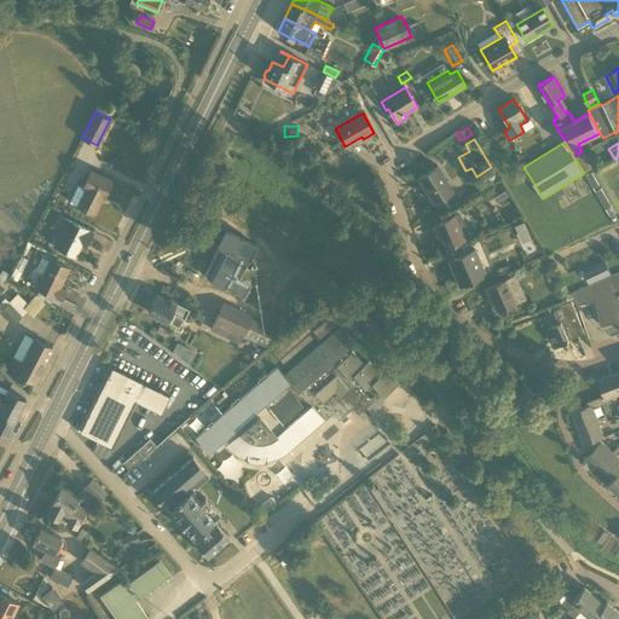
[(589,161),(580,166),(584,172),(591,167),(589,161)]
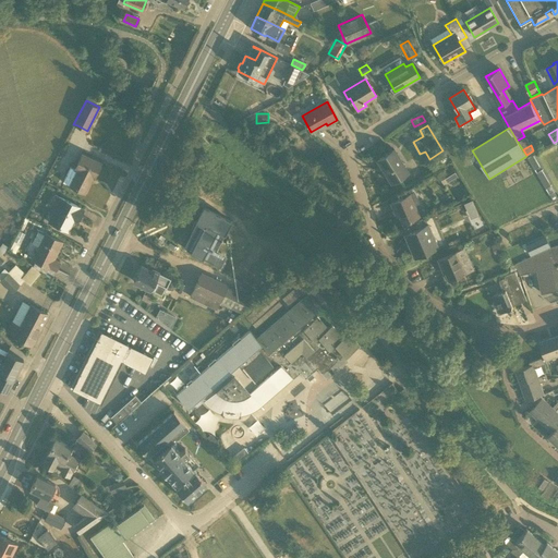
[(391,183),(408,172),(393,149),(377,160),(391,183)]
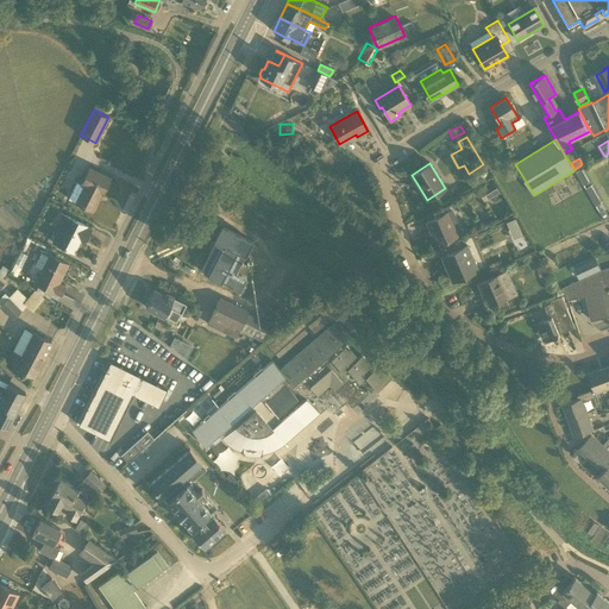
[(484,167),(478,170),(483,180),(489,176),(484,167)]
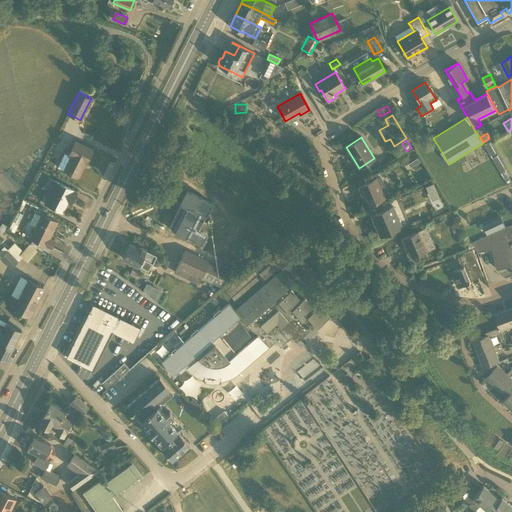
[(84,168),(93,150),(75,141),(68,154),(65,152),(58,166),(64,170),(78,177),(82,167),(84,168)]
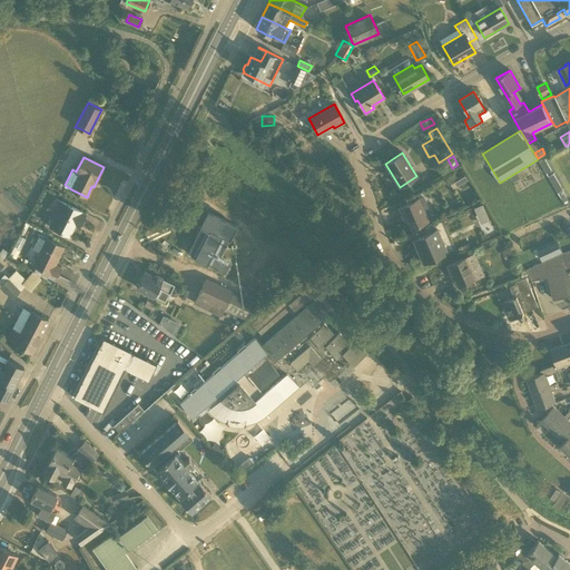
[(544,158),(539,161),(546,174),(551,170),(544,158)]
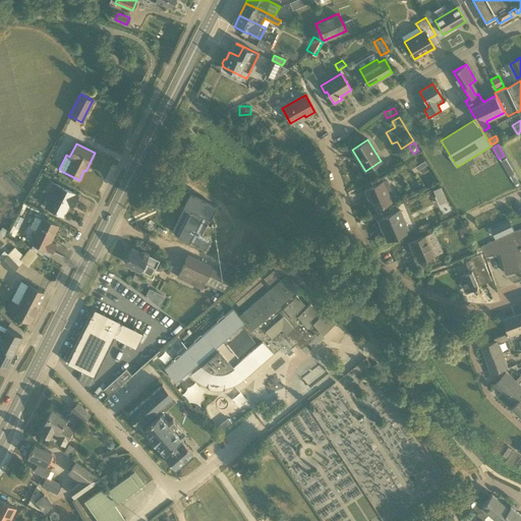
[(413,171),(427,165),(421,153),(407,160),(413,171)]
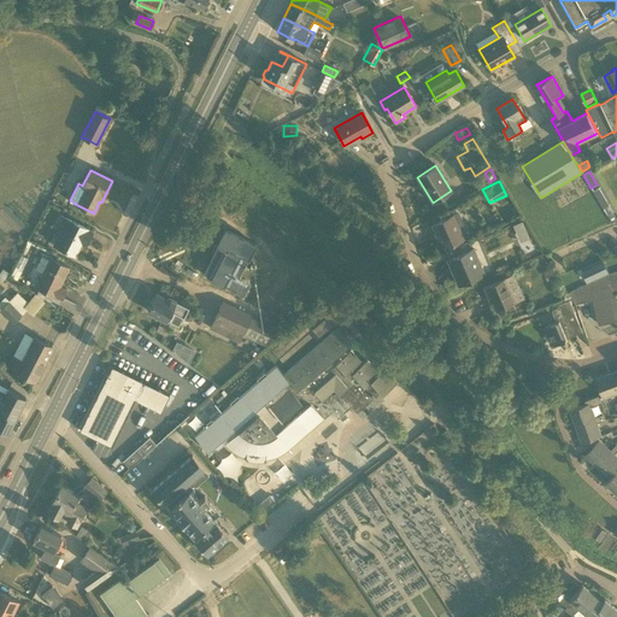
[(595,192),(605,209),(611,206),(600,189),(595,192)]
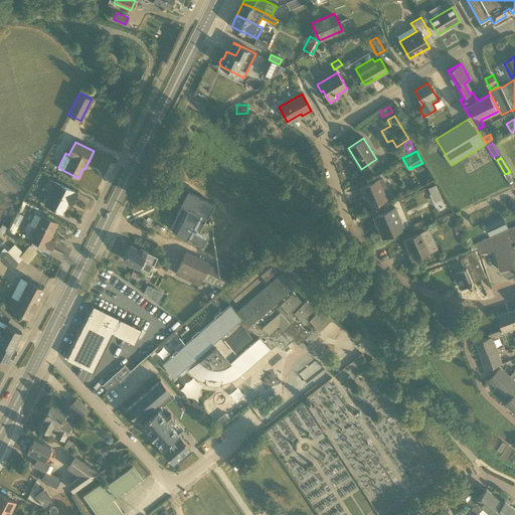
[(371,205),(387,199),(379,179),(361,186),(364,195),(367,194),(371,205)]
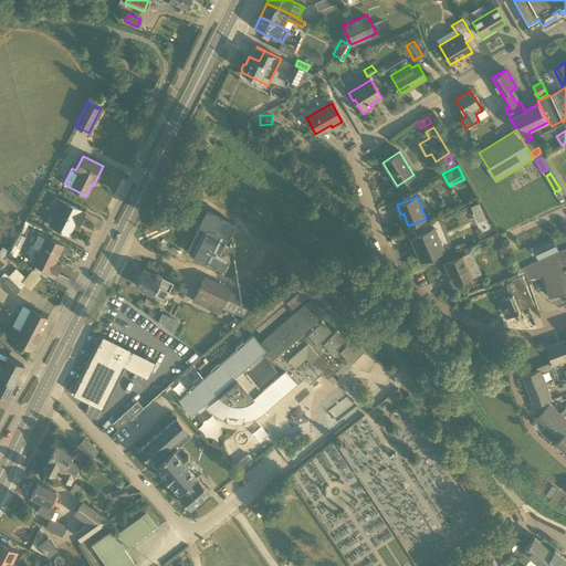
[(77,217),(82,219),(85,212),(63,201),(51,226),(69,234),(77,217)]
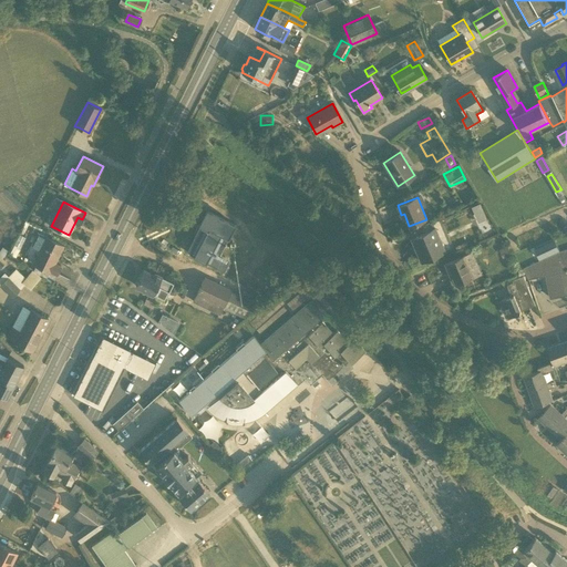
[(480,203),(472,206),(475,214),(483,210),(480,203)]
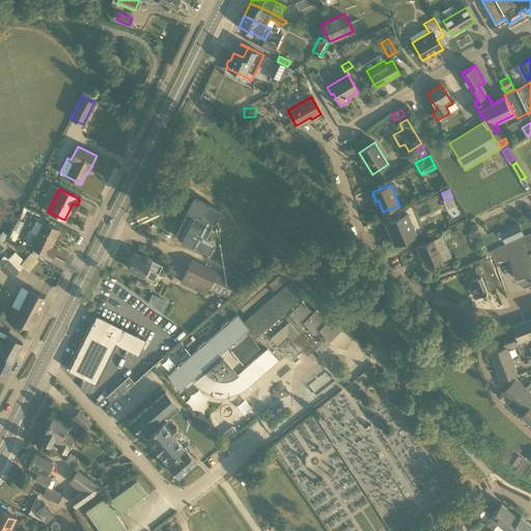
[(190,213),(177,238),(203,251),(207,241),(203,239),(207,231),(201,228),(205,220),(213,223),(220,210),(193,196),(185,211),(190,213)]
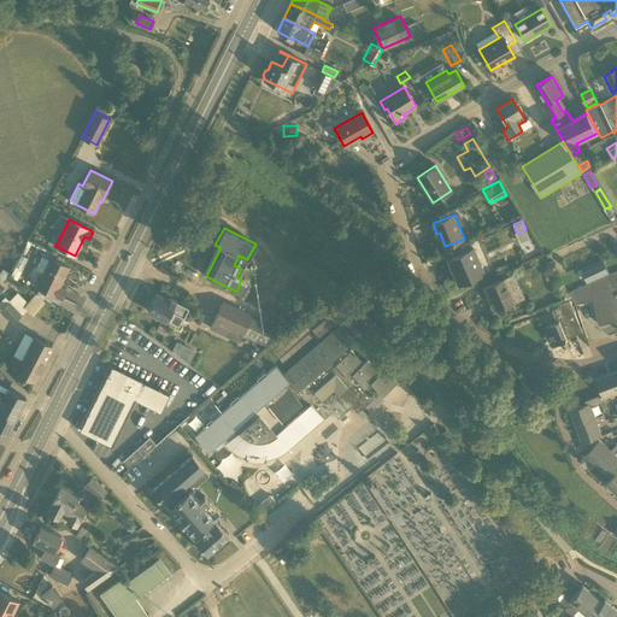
[(458,285),(483,274),(474,248),(447,259),(458,285)]
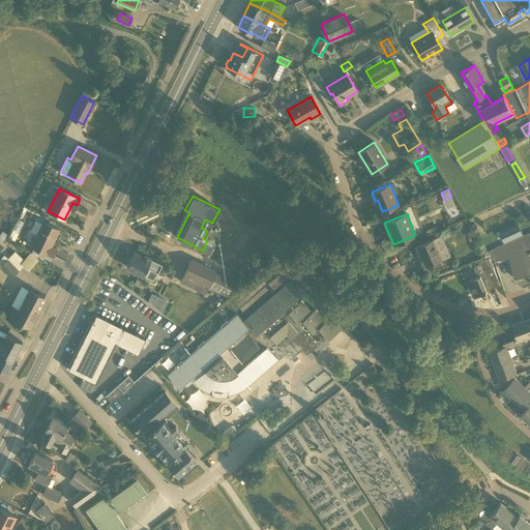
[(53,256),(57,248),(51,245),(59,230),(42,221),(30,245),(47,254),(48,254),(53,256)]
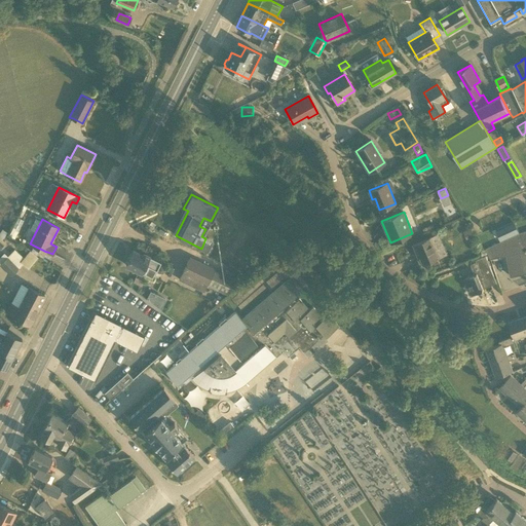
[(515,222),(495,230),(500,241),(519,232),(515,222)]
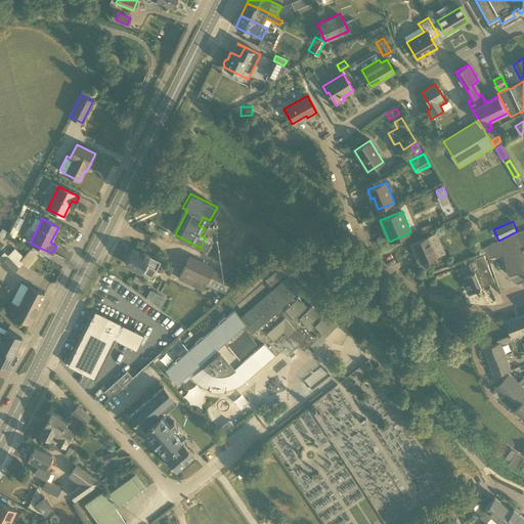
[(469,227),(462,230),(465,238),(473,234),(469,227)]
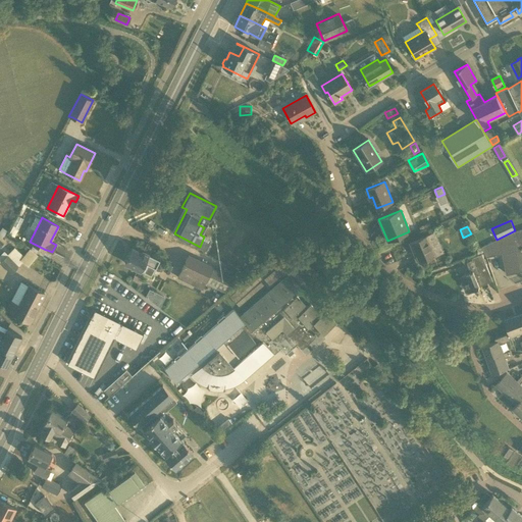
[(521,228),(516,231),(482,247),(486,256),(503,253),(505,264),(507,274),(521,270),(521,228)]
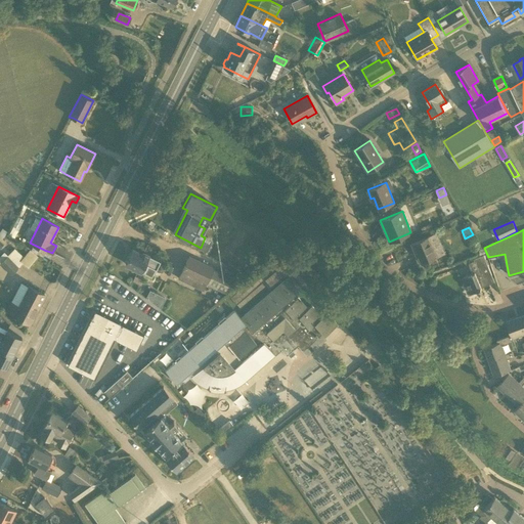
[(437,256),(429,236),(411,244),(417,256),(418,255),(421,263),(437,256)]
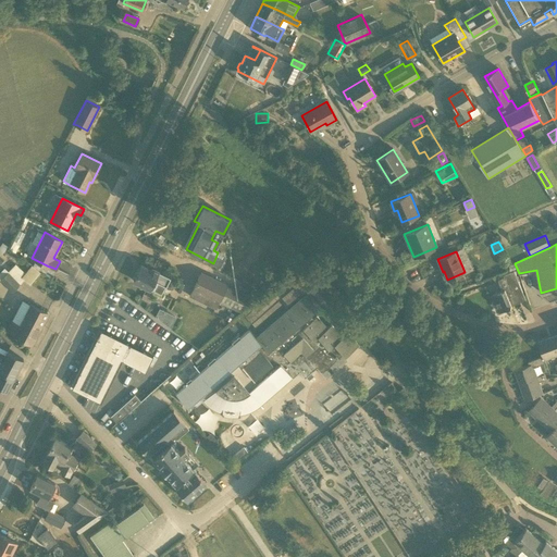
[(32,264),(22,277),(29,284),(40,272),(32,264)]
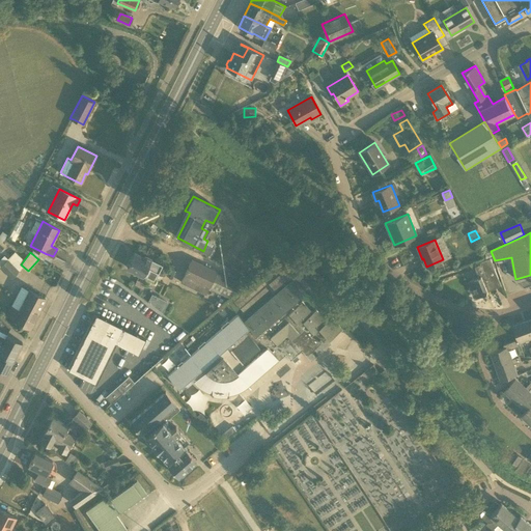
[(144,258),(134,253),(131,260),(129,260),(127,263),(128,266),(127,268),(143,276),(147,268),(158,273),(162,264),(145,256),(144,258)]
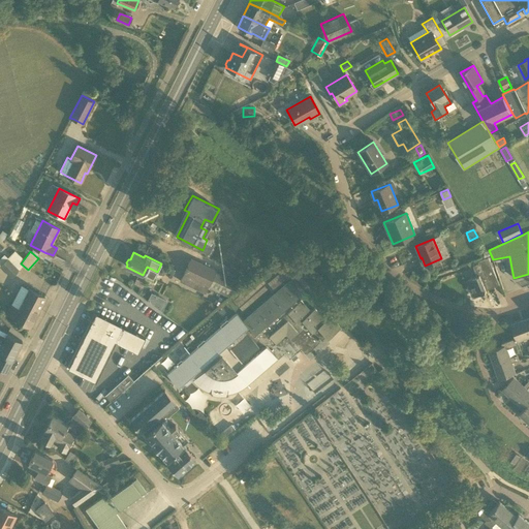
[(7,258),(0,266),(11,277),(19,270),(7,258)]
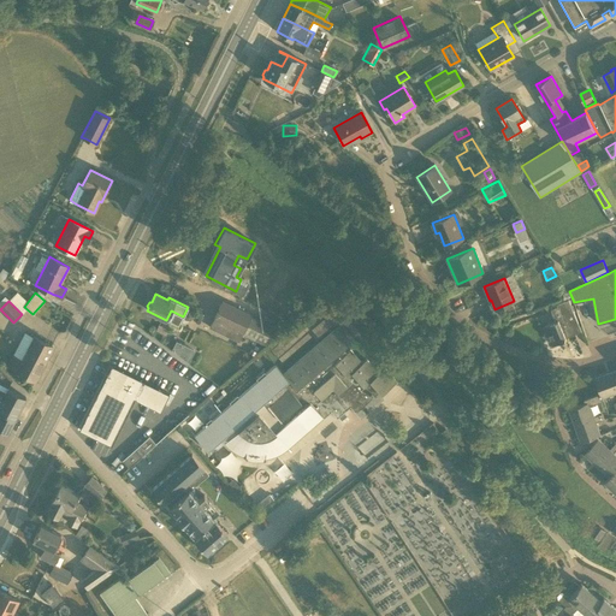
[(262,321),(252,317),(223,301),(213,320),(226,327),(224,333),(238,342),(243,335),(265,345),(282,330),(286,321),(266,312),(262,321)]
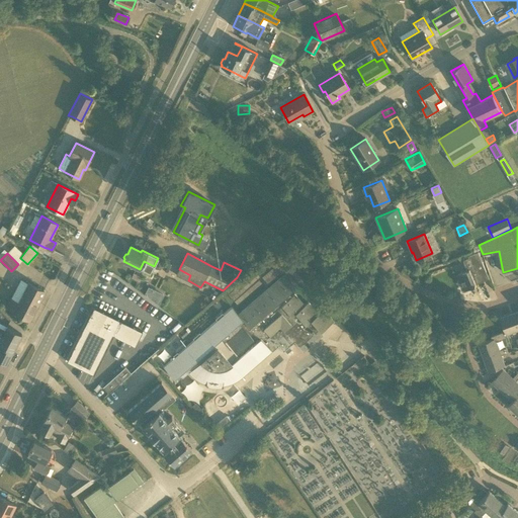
[(464,289),(477,284),(477,283),(483,281),(480,274),(487,271),(479,253),(467,257),(471,265),(468,266),(469,269),(457,274),(459,278),(458,280),(457,281),(457,283),(459,284),(460,285),(462,285),(464,289)]
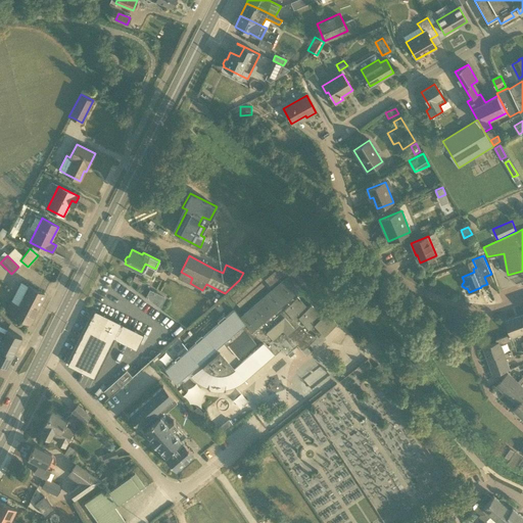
[(294,299),(291,296),(297,291),(286,278),(240,318),(234,310),(226,317),(225,316),(218,322),(219,323),(202,337),(201,335),(194,341),(196,343),(180,357),(179,355),(172,362),(173,363),(164,370),(176,383),(189,372),(192,375),(190,376),(192,378),(197,382),(202,385),(208,388),(208,389),(207,389),(211,390),(215,391),(215,388),(219,389),(219,391),(226,391),(226,390),(225,390),(226,389),(232,387),(239,384),(244,380),(247,383),(240,375),(243,372),(246,376),(249,373),(250,375),(281,348),(286,354),(297,345),(300,349),(301,348),(305,353),(317,344),(311,337),(314,334),(317,337),(322,333),(324,335),(337,324),(327,313),(321,317),(311,304),(307,308),(297,297),(294,299)]
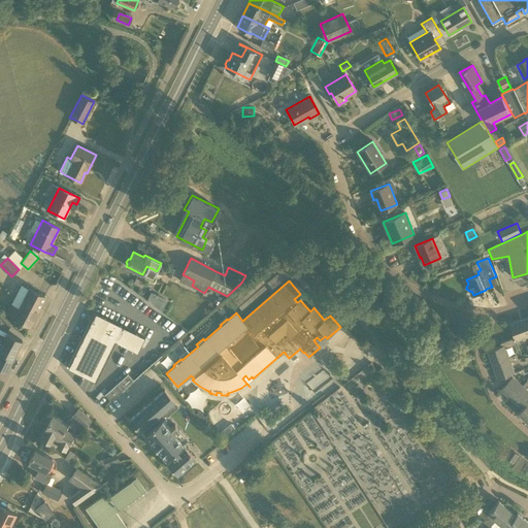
[(20,307),(11,304),(6,315),(29,326),(44,296),(29,289),(20,307)]
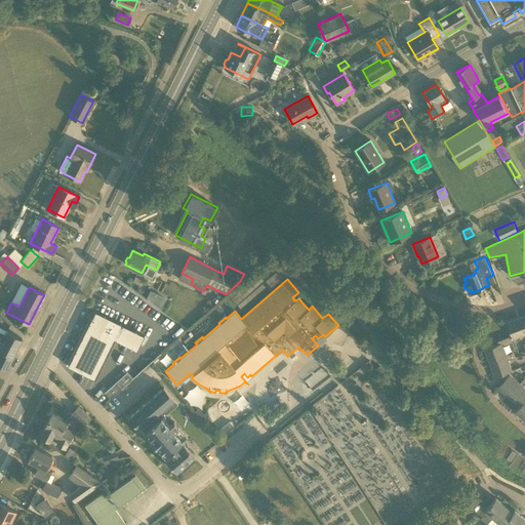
[(150,290),(146,298),(152,304),(157,294),(150,290)]
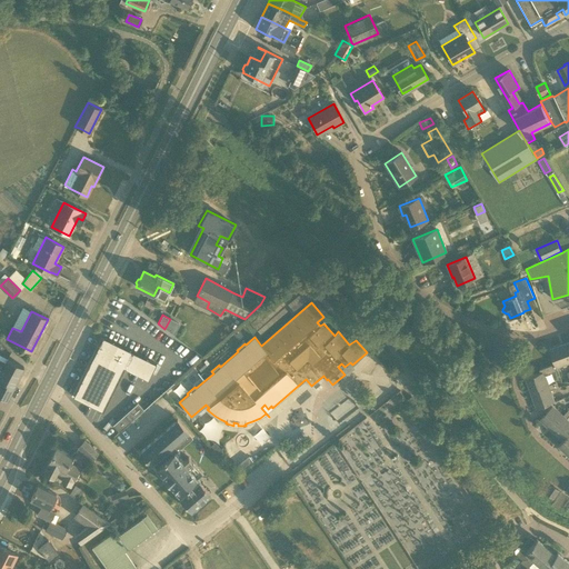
[(163,336),(161,339),(193,365),(200,355),(170,332),(166,338),(163,336)]
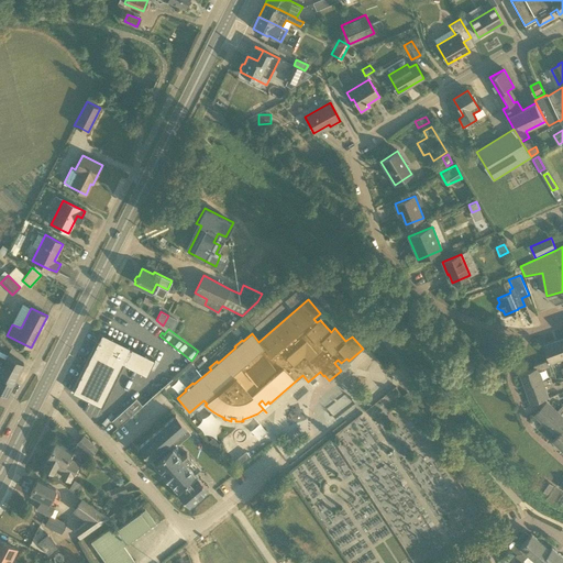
[(146,376),(154,360),(101,334),(72,393),(101,408),(123,365),(146,376)]
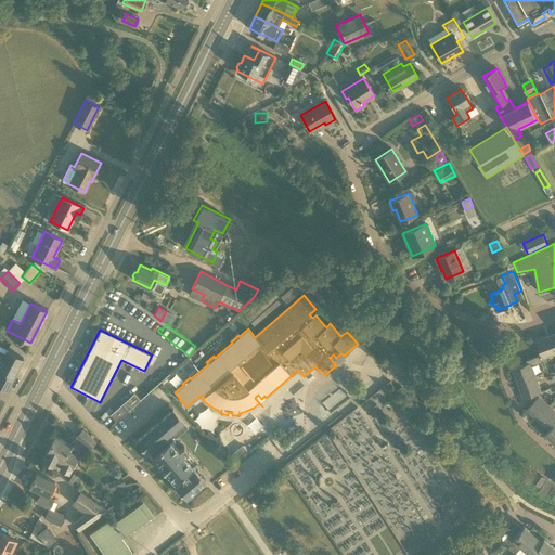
[(541,355),(543,359),(554,353),(554,349),(550,336),(537,341),(541,355)]
